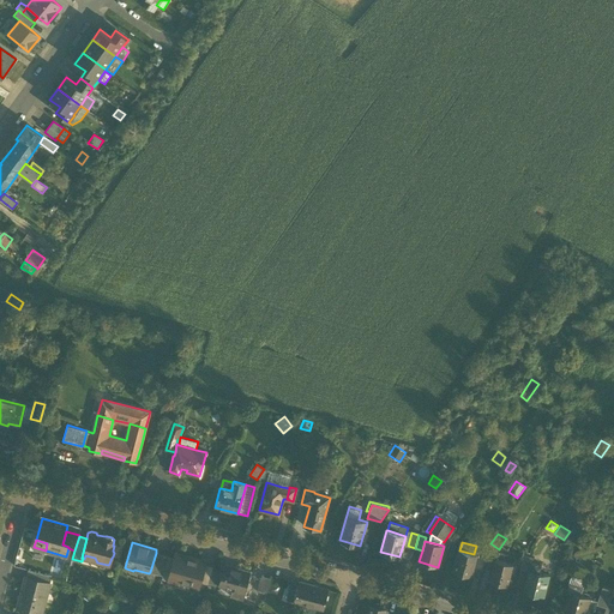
[(479,557),(486,558),(489,547),(491,545),(482,542),(481,547),(479,557)]
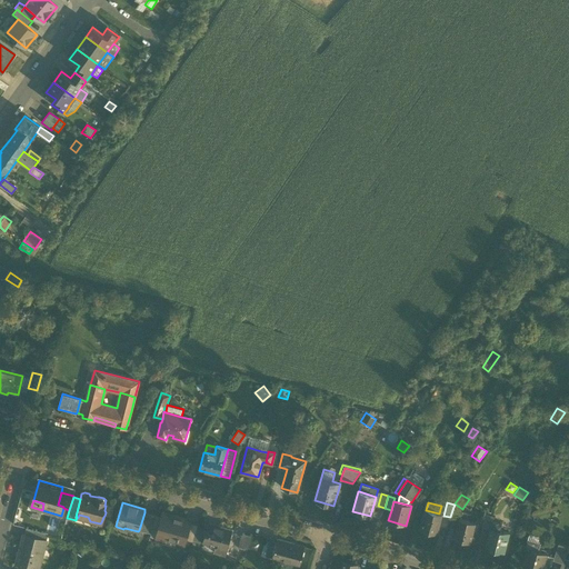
[(455,503),(455,505),(453,507),(450,517),(459,520),(460,519),(462,509),(455,503)]
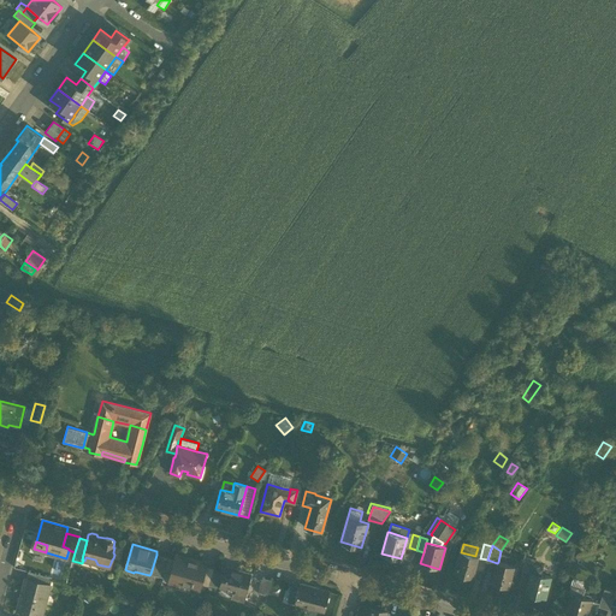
[(456,574),(473,578),(478,557),(479,557),(475,556),(461,552),(456,574)]
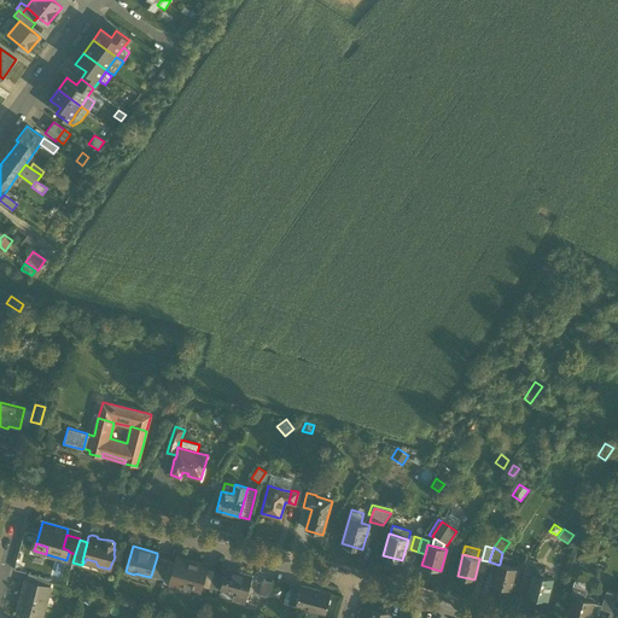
[(163,579),(164,575),(169,559),(157,557),(151,576),(163,579)]
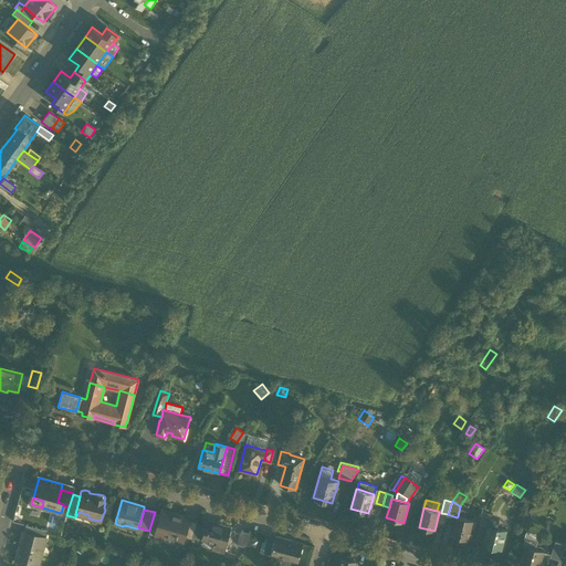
[(164,536),(184,542),(185,537),(189,521),(190,519),(170,513),(171,512),(163,510),(161,514),(158,528),(156,534),(164,536)]
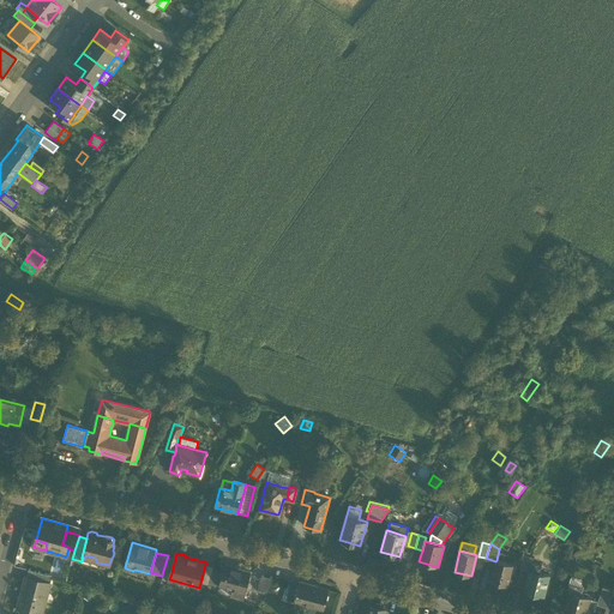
[(175,558),(168,555),(163,571),(172,573),(175,558)]
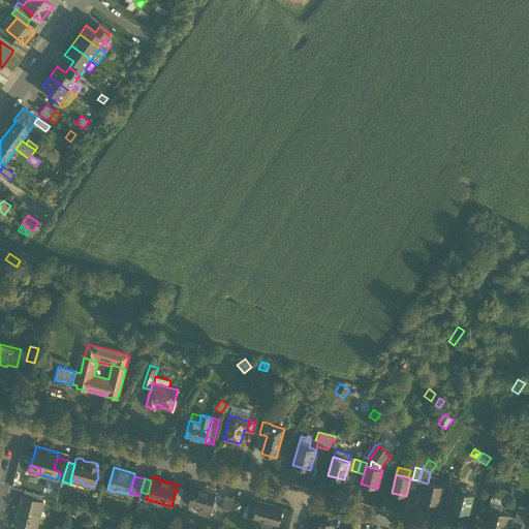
[(447,490),(457,492),(457,491),(458,491),(459,485),(460,480),(452,478),(447,490)]
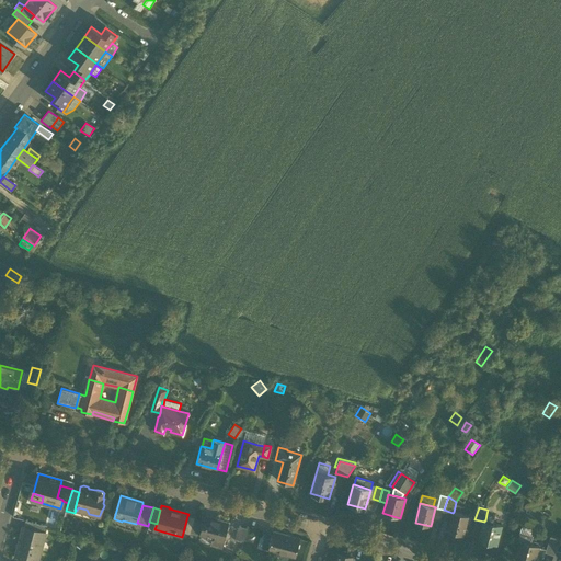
[(448,531),(464,535),(469,516),(454,512),(453,513),(448,531)]
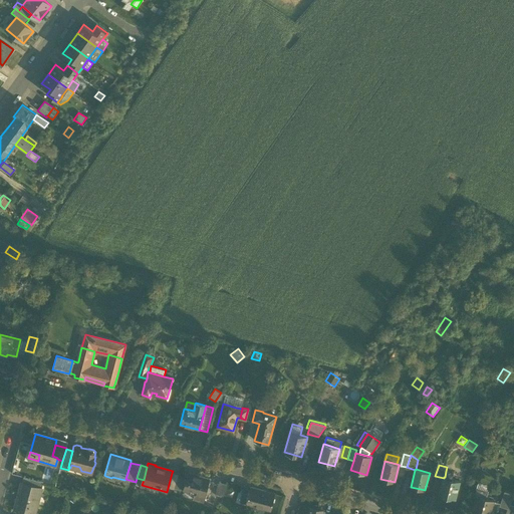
[(446,471),(445,477),(452,479),(454,473),(446,471)]
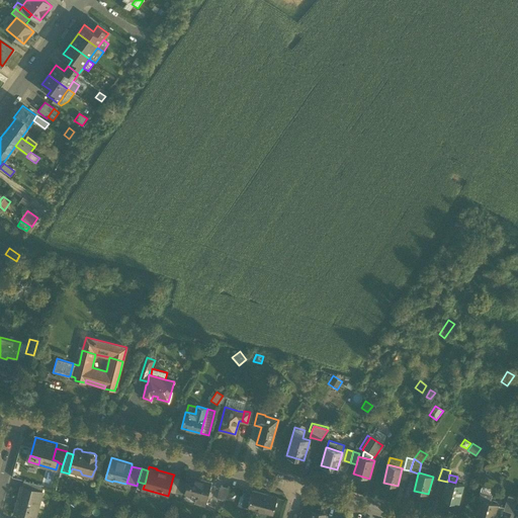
[(169,492),(175,493),(176,491),(179,482),(180,479),(173,477),(169,492)]
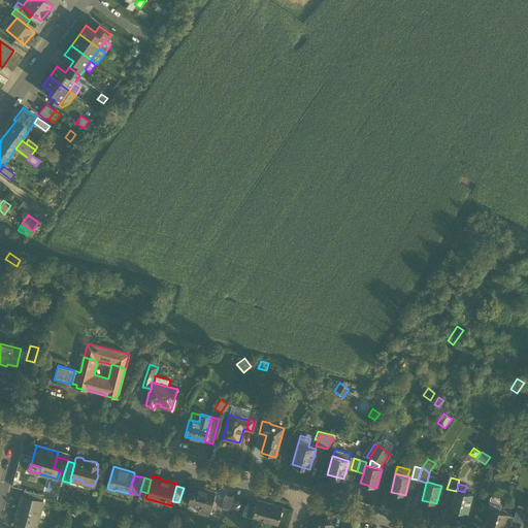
[(200,506),(210,508),(216,493),(193,487),(192,493),(189,503),(200,506)]
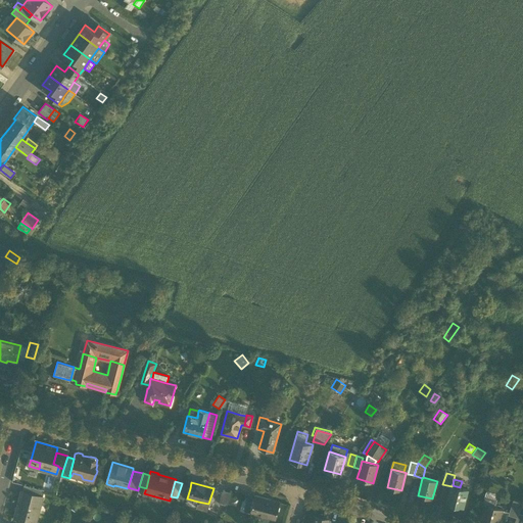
[(22,492),(43,497),(44,491),(25,485),(22,492)]
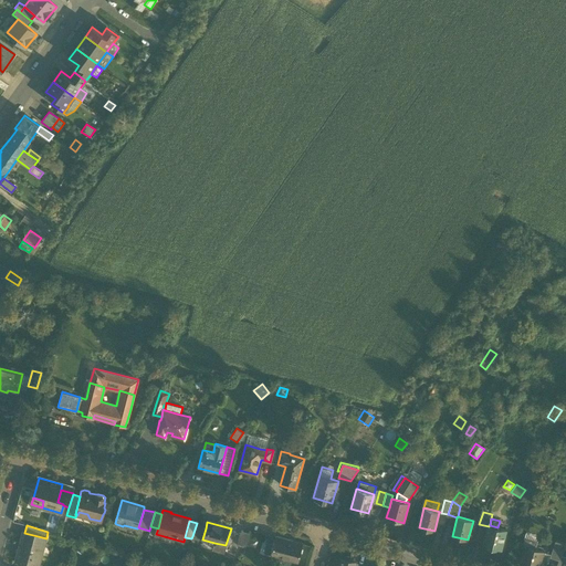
[(506,531),(498,527),(490,525),(489,525),(489,526),(483,544),(502,549),(506,531)]
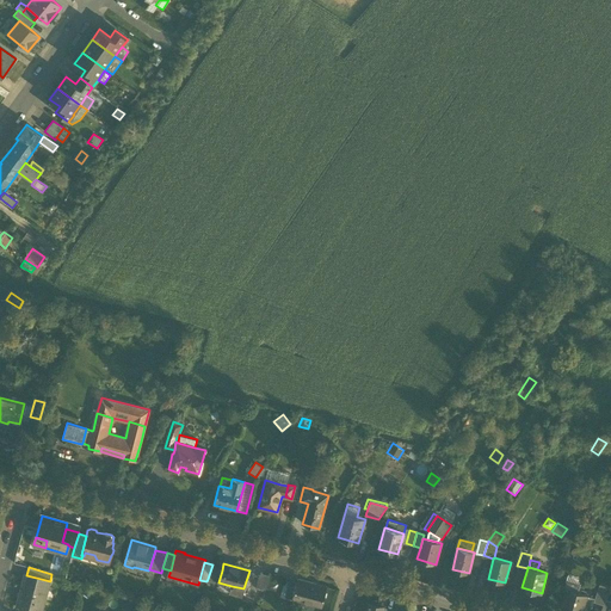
[(222,571),(211,568),(208,579),(218,582),(222,571)]
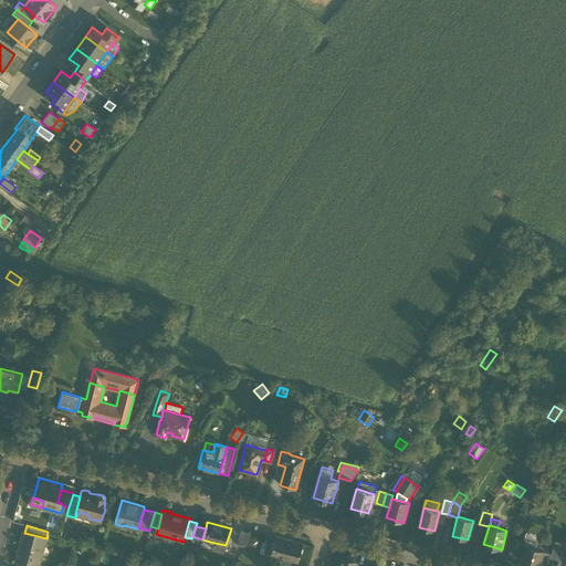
[(239,544),(247,546),(250,533),(242,531),(239,544)]
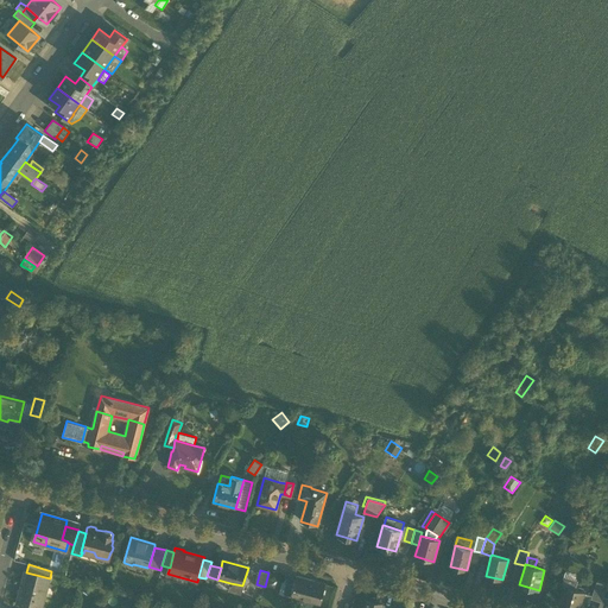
[(17,603),(33,607),(40,607),(45,595),(40,594),(43,586),(48,587),(50,578),(26,572),(26,571),(17,603)]
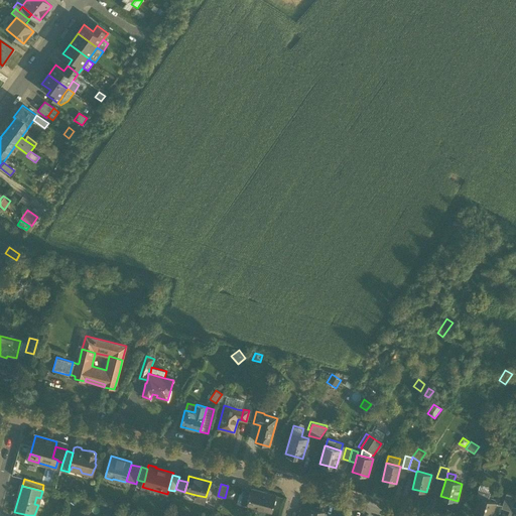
[(481,485),(479,491),(490,494),(492,488),(481,485)]
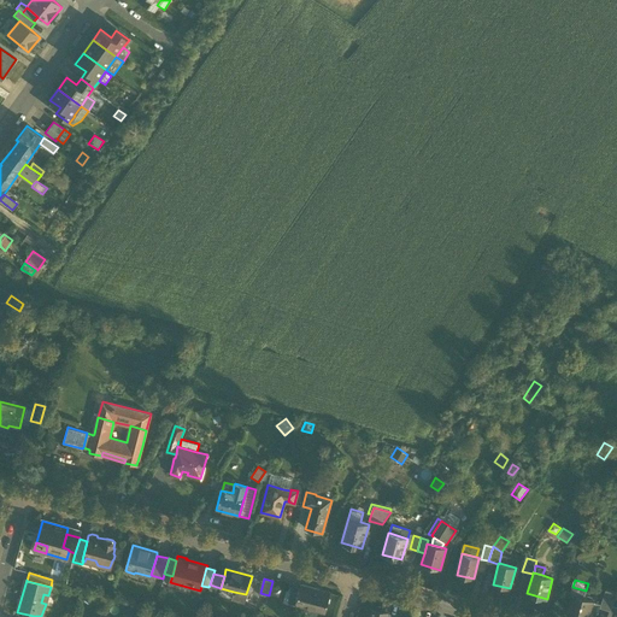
[(289,600),(298,601),(301,586),(293,585),(289,600)]
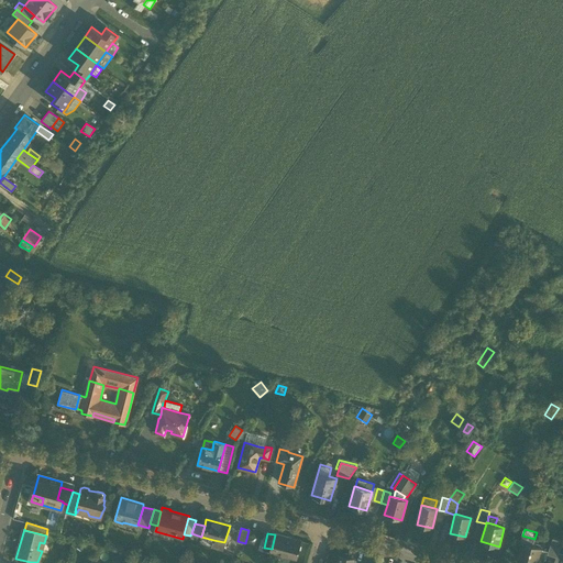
[(271,552),(297,559),(301,542),(288,540),(289,538),(275,534),(272,549),(271,552)]
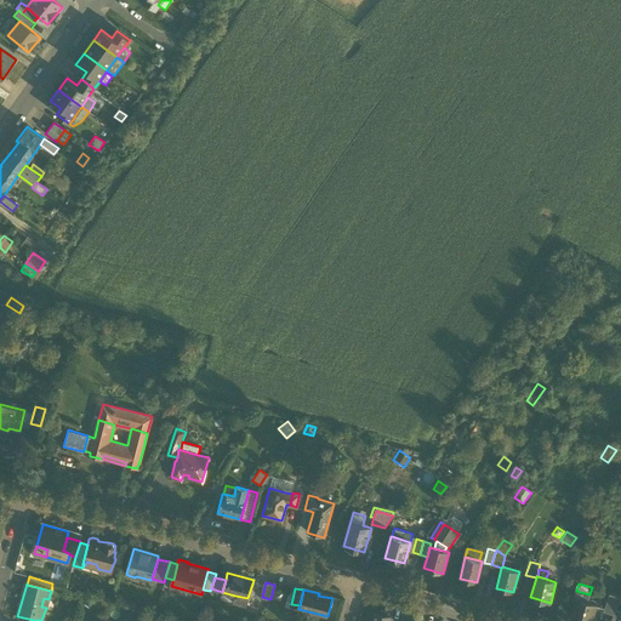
[(573,599),(576,600),(576,599),(587,603),(590,594),(576,591),(573,599)]
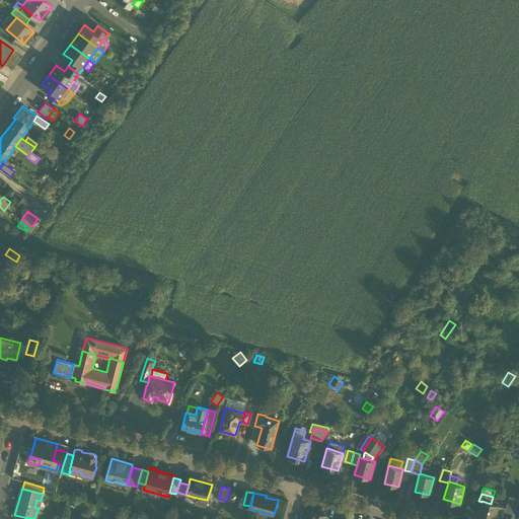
[(197,498),(186,495),(183,501),(195,504),(197,498)]
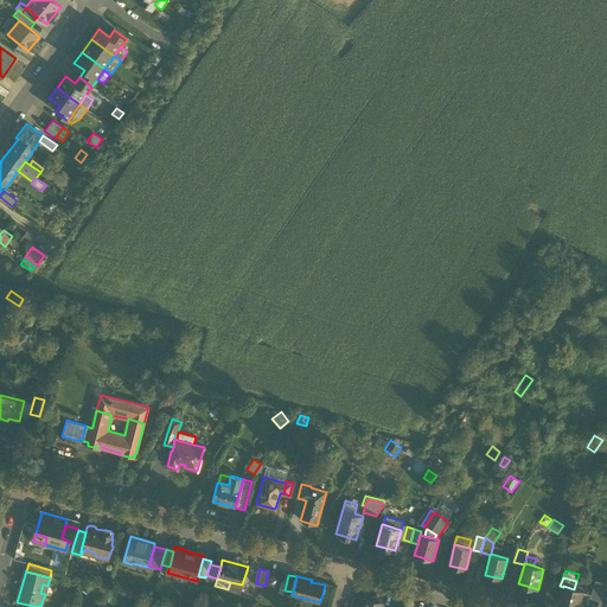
[(590,598),(599,601),(601,596),(606,585),(596,581),(590,598)]
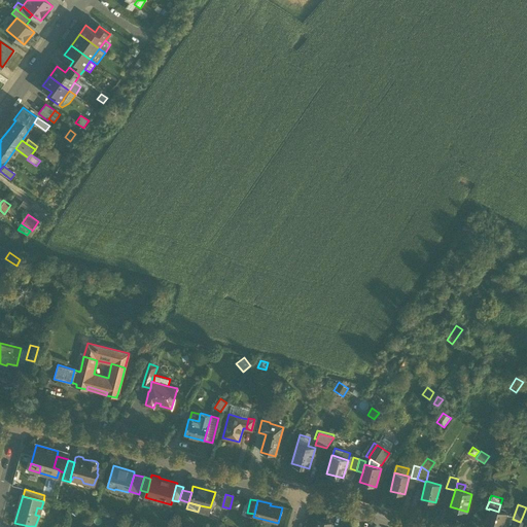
[(209,515),(210,507),(200,505),(198,512),(209,515)]
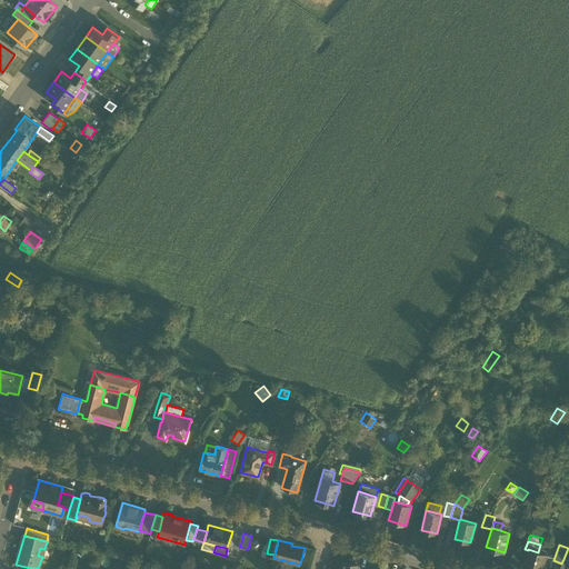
[(547,555),(538,552),(528,549),(528,550),(523,562),(543,568),(547,555)]
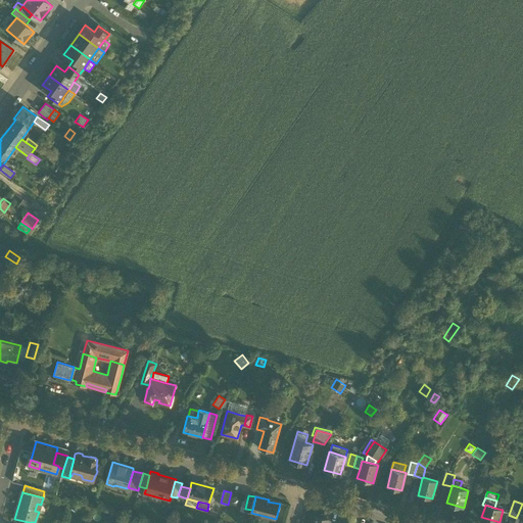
[(522,516),(522,515),(518,514),(516,518),(514,522),(521,522),(522,517),(522,516)]
